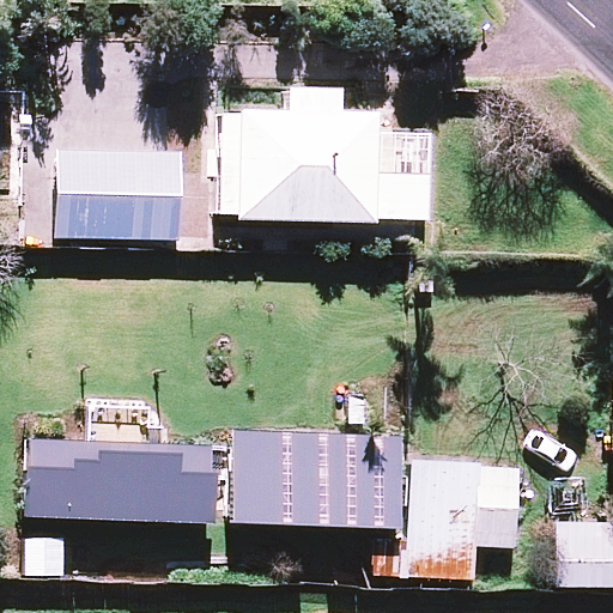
[(375,219),(428,220),(430,137),(376,135),(376,111),(339,110),(340,87),(286,86),(286,109),(236,107),(235,114),(223,113),(219,214),(235,214),(235,220),(375,224),(375,219)]
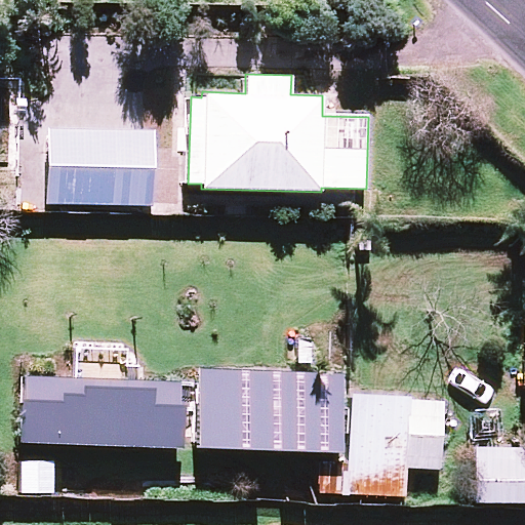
[(48,204),(154,207),(156,131),(50,128),(48,204)]
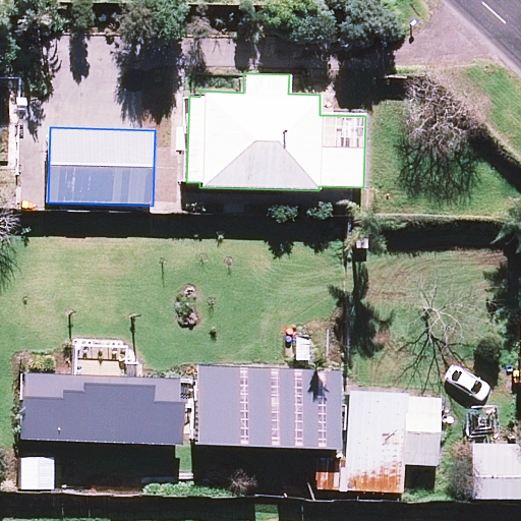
[(360,490),(404,493),(405,465),(407,396),(407,394),(349,392),(345,490),(360,490)]
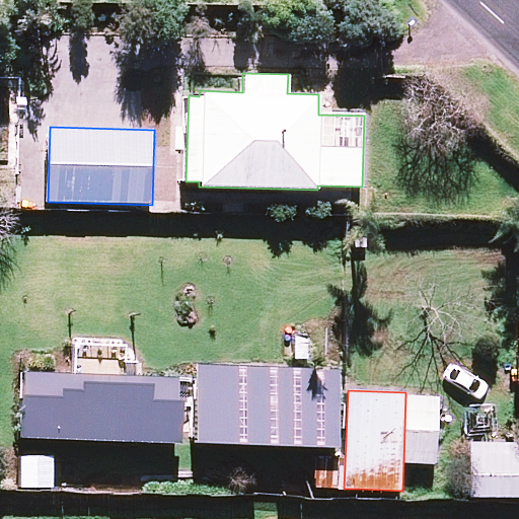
[(440,396),(405,394),(403,463),(438,464),(440,396)]
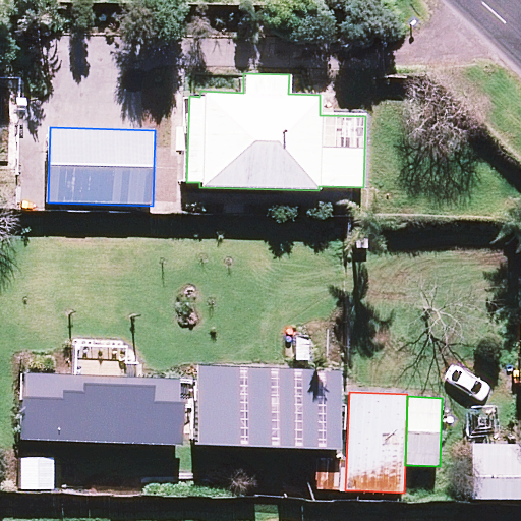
[(472,499),(520,499),(520,443),(473,443),(472,499)]
